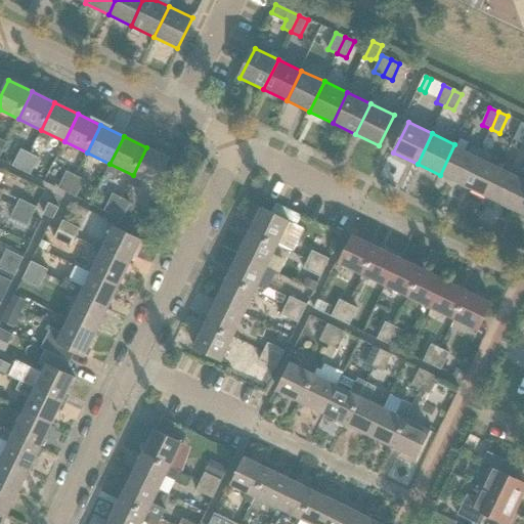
[(463,185),(477,156),(454,144),(440,175),(463,185)]
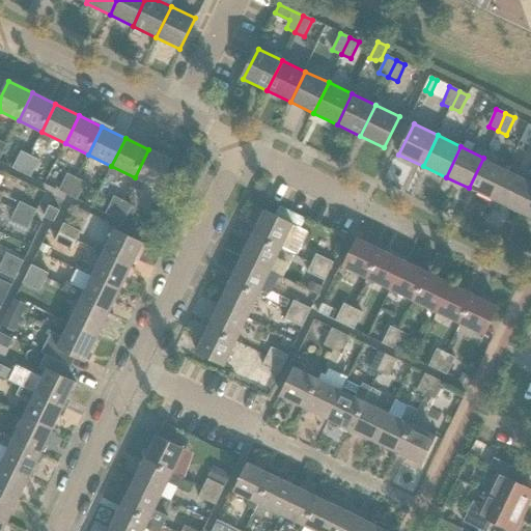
[(172,161),(148,149),(135,177),(131,188),(140,192),(145,183),(159,189),(172,161)]
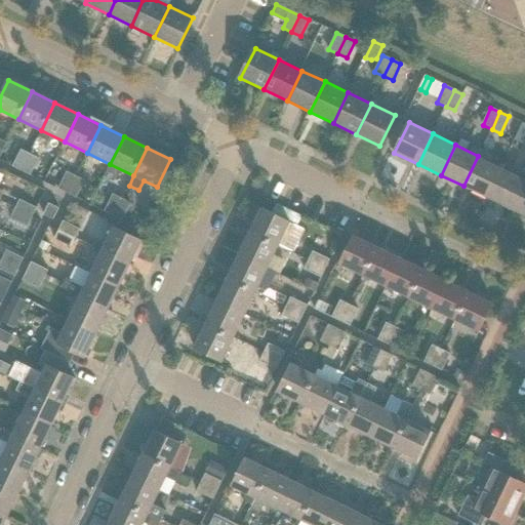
[(22,171),(30,154),(21,150),(12,167),(22,171)]
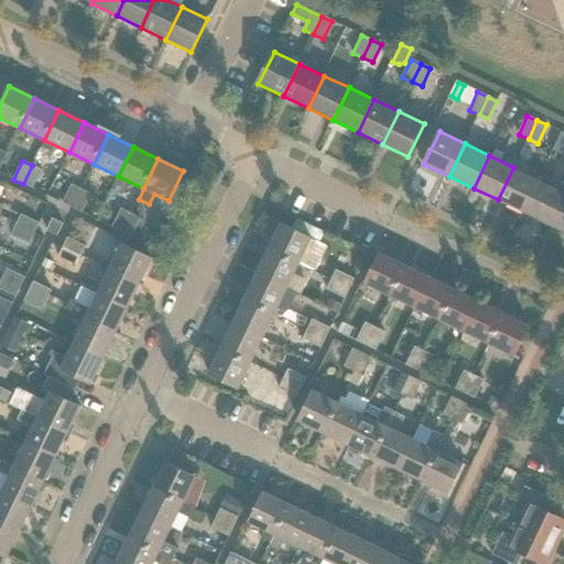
[(42,170),(32,165),(23,184),(33,187),(42,170)]
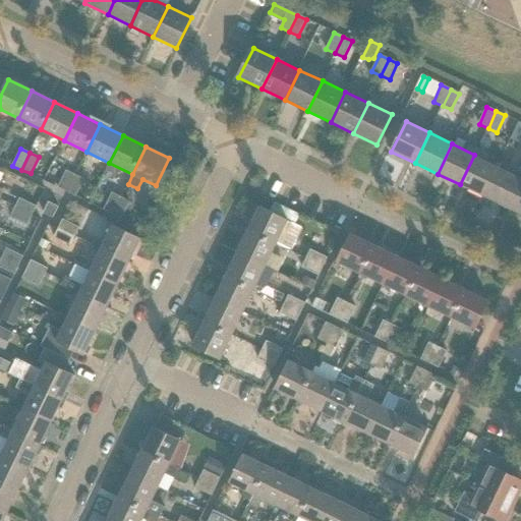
[(497,166),(474,155),(460,184),(482,195),(497,166)]
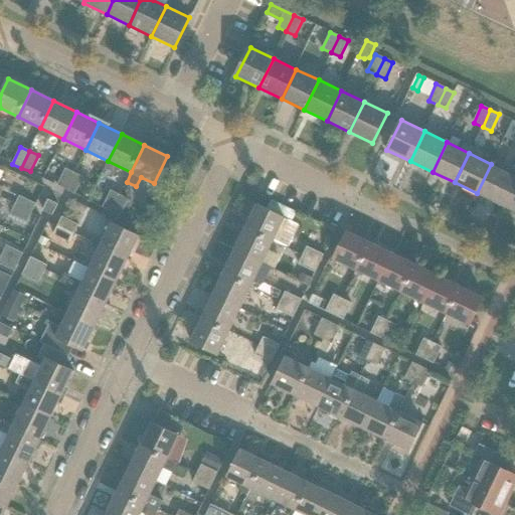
[(499,204),(514,175),(491,164),(477,193),(499,204)]
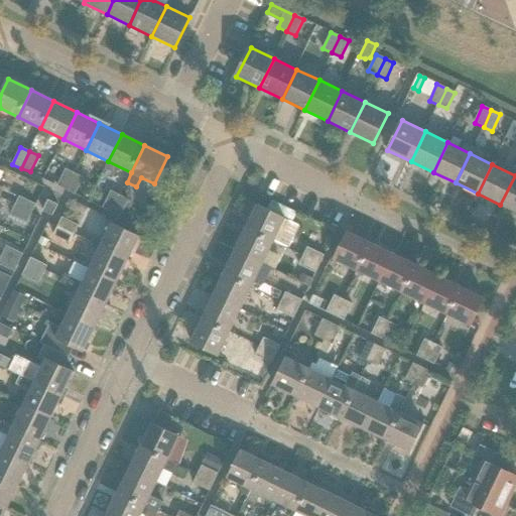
[(67,189),(75,173),(66,169),(57,185),(67,189)]
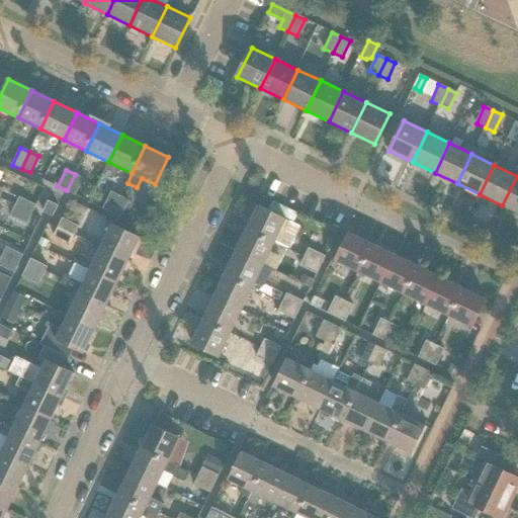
[(83,178),(75,174),(67,190),(75,195),(83,178)]
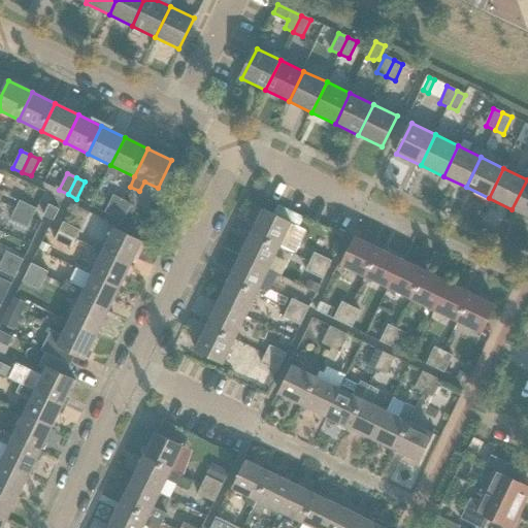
[(527,177),(527,179),(512,209),(527,217),(527,177)]
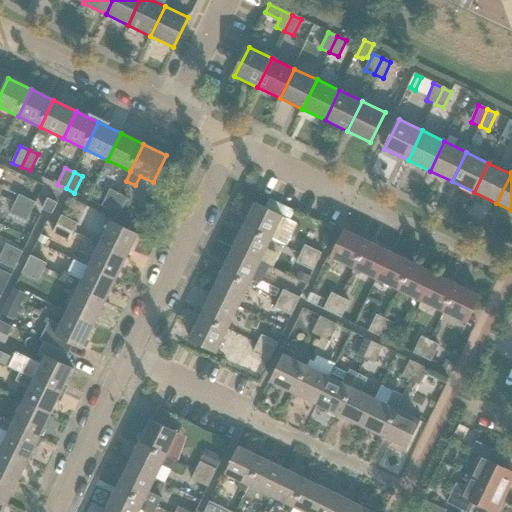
[(111,210),(119,194),(110,190),(102,206),(111,210)]
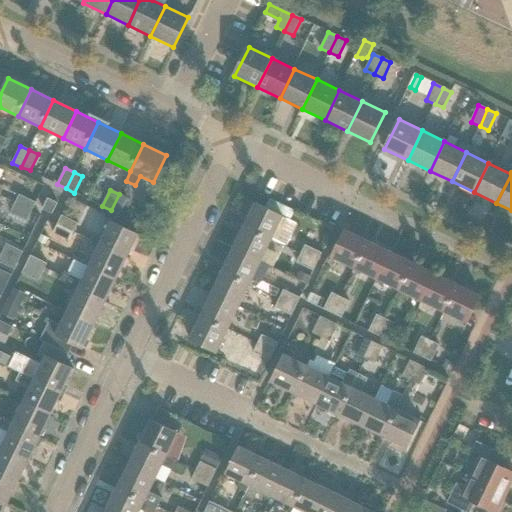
[(127,198),(119,194),(111,210),(120,215),(127,198)]
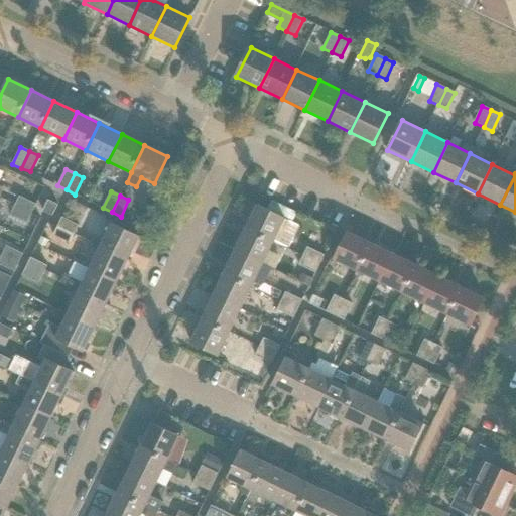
[(19,197),(14,205),(31,213),(35,205),(19,197)]
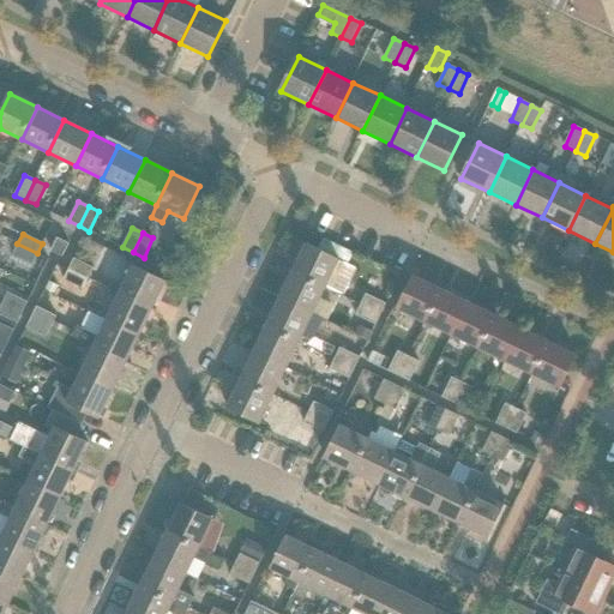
[(62,257),(68,244),(58,238),(50,252),(62,257)]
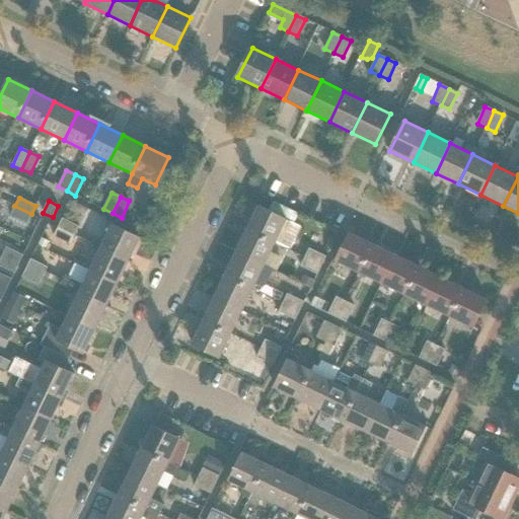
[(83,225),(90,211),(71,202),(65,217),(83,225)]
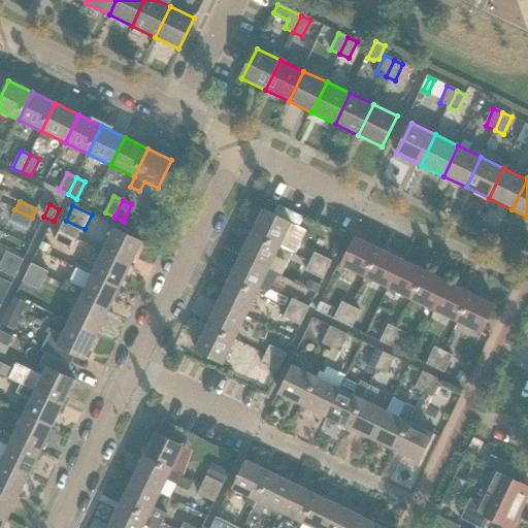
[(278,205),(273,215),(291,224),(299,227),(303,218),(278,205)]
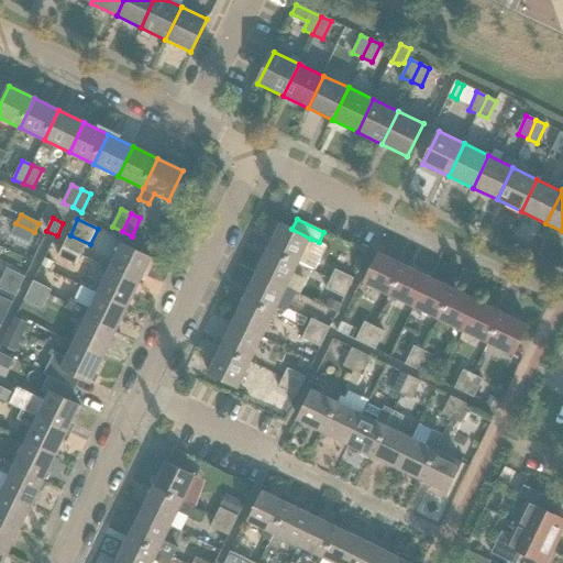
[(34,232),(15,223),(11,233),(30,242),(34,232)]
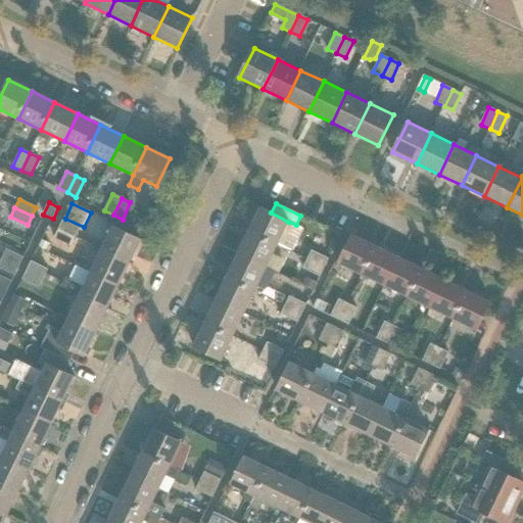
[(292,250),(302,229),(288,223),(288,222),(260,208),(249,232),(277,245),(278,243),(292,250)]
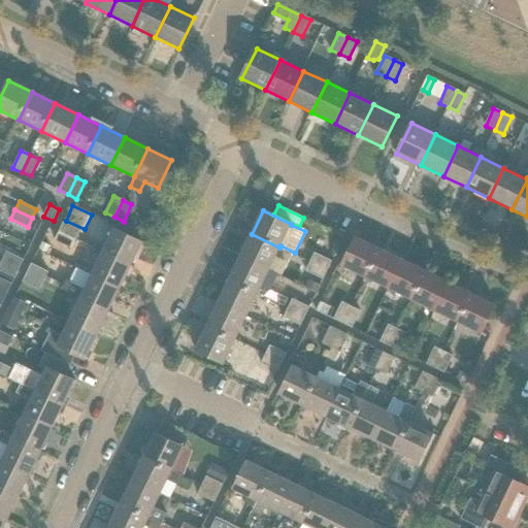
[(64,223),(59,231),(76,239),(80,231),(64,223)]
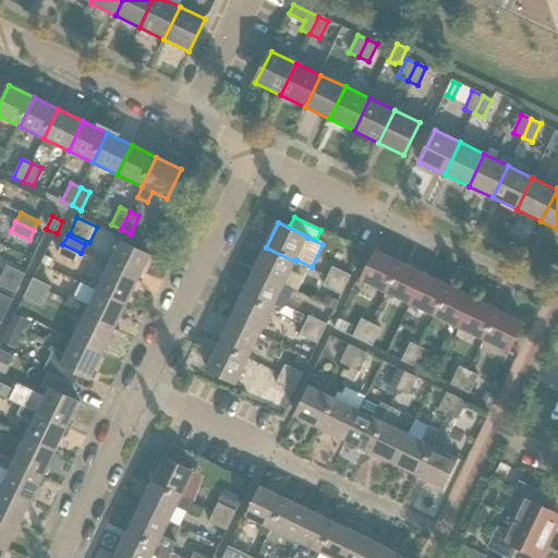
[(120,241),(108,267),(138,281),(152,256),(120,241)]
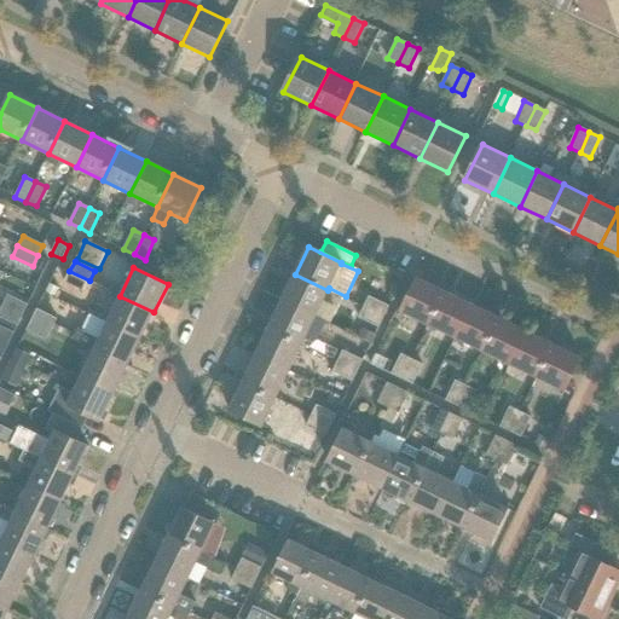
[(90,281),(69,271),(64,282),(85,291),(90,281)]
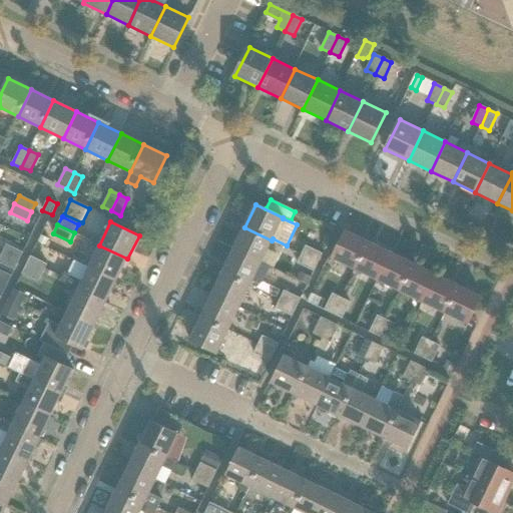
[(261,263),(272,240),(244,227),(233,249),(261,263)]
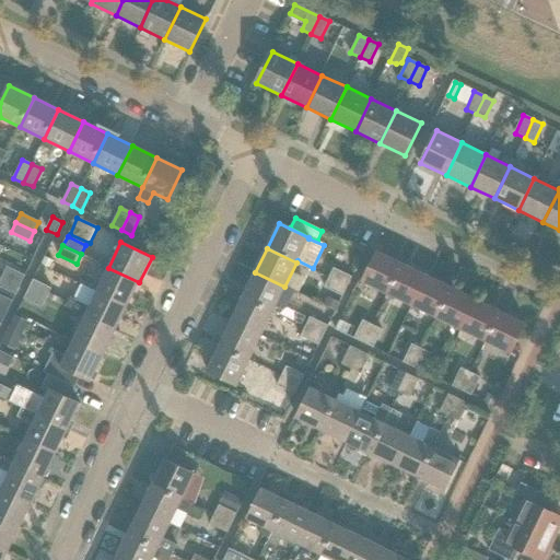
[(387,294),(401,264),(376,252),(362,282),(387,294)]
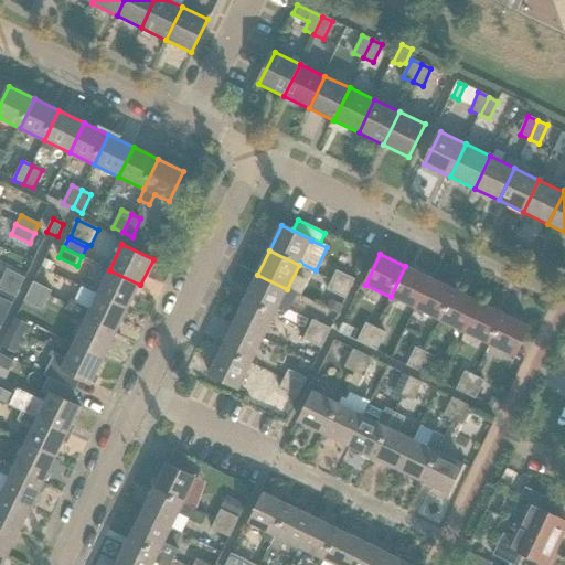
[(42,267),(51,272),(54,264),(45,259),(42,267)]
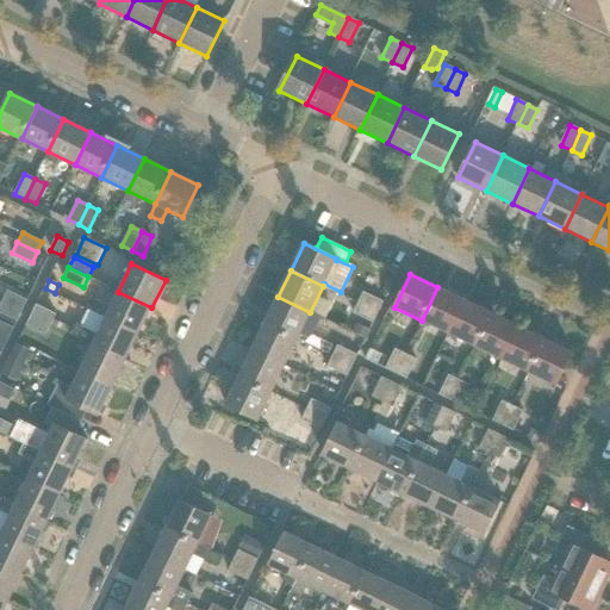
[(449,334),(465,300),(437,287),(422,321),(449,334)]
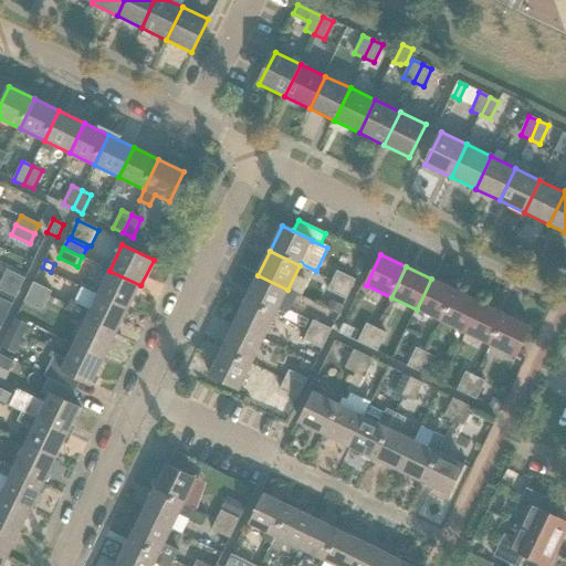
[(0,291),(16,299),(25,279),(7,270),(0,283),(0,291)]
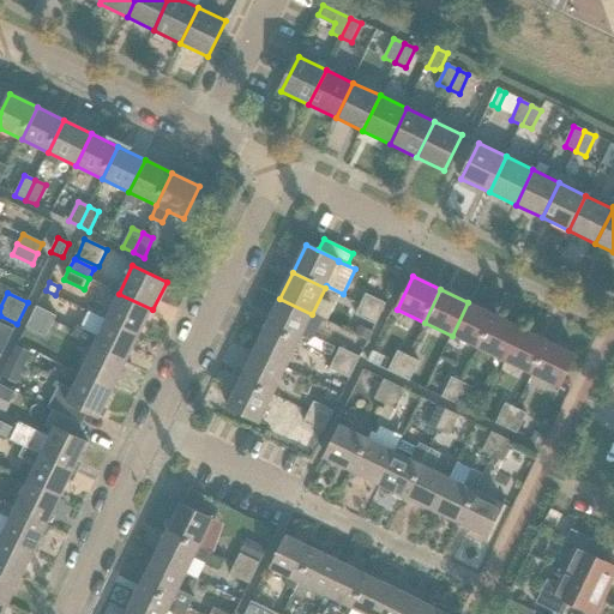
[(106,320),(139,337),(152,309),(119,294),(106,320)]
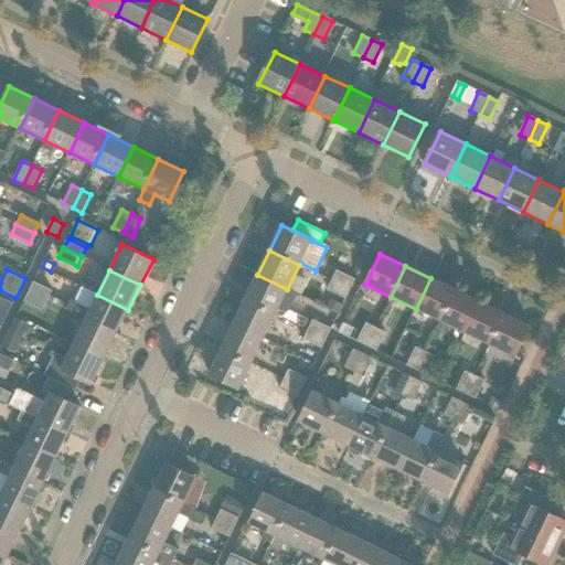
[(332,281),(350,289),(355,279),(337,272),(332,281)]
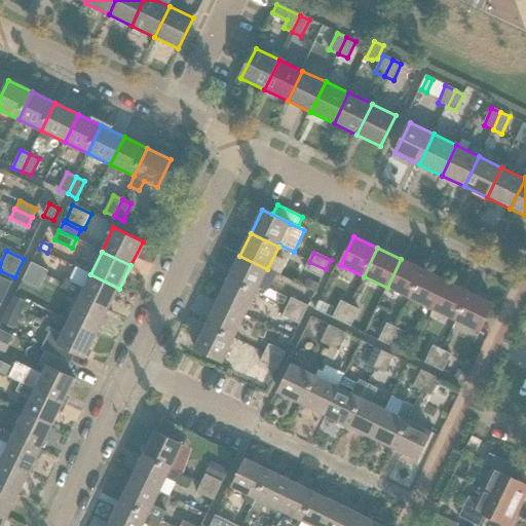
[(256,293),(267,269),(239,256),(228,279),(256,293)]
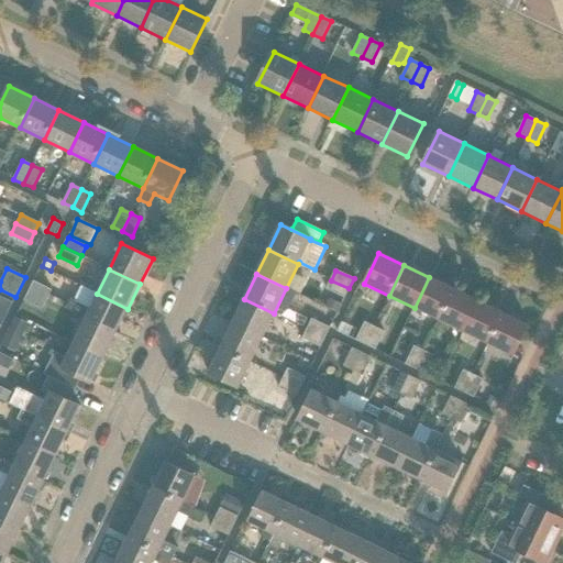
[(439,320),(453,289),(429,277),(415,308),(439,320)]
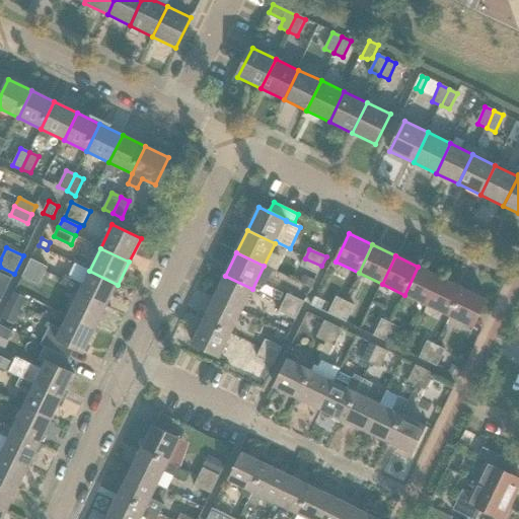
[(317,275),(321,266),(305,258),(301,267),(317,275)]
